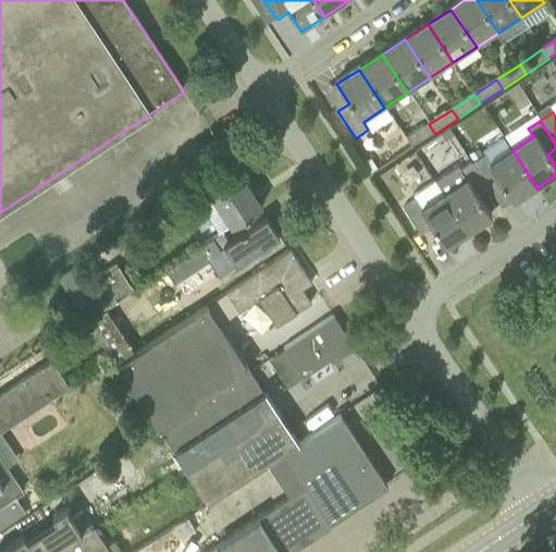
[(407,139),(412,149),(435,134),(429,124),(407,139)]
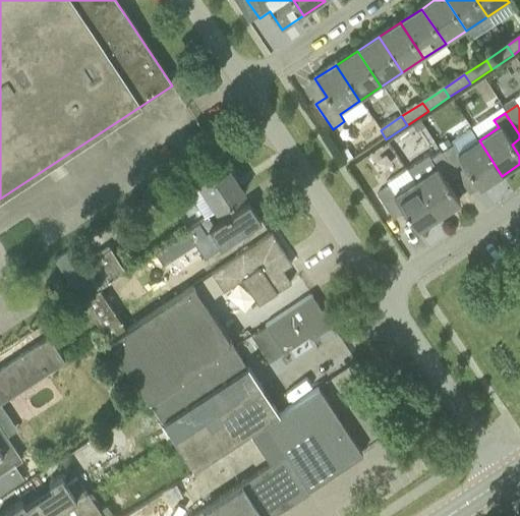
[(480,190),(502,176),(479,140),(458,154),(454,147),(442,155),(458,180),(469,173),(480,190)]
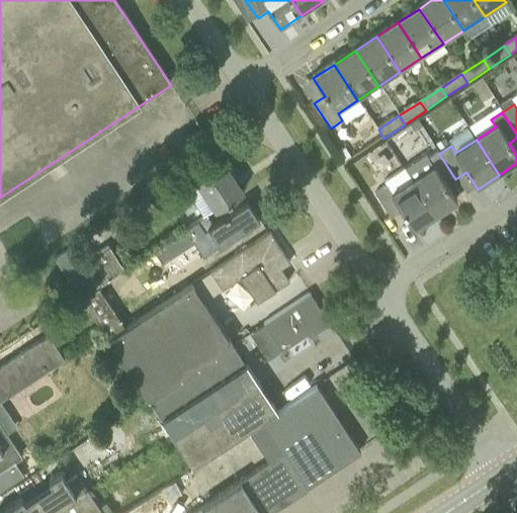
[(412,182),(436,218),(457,202),(446,185),(455,179),(439,154),(428,161),(432,169),(412,182)]
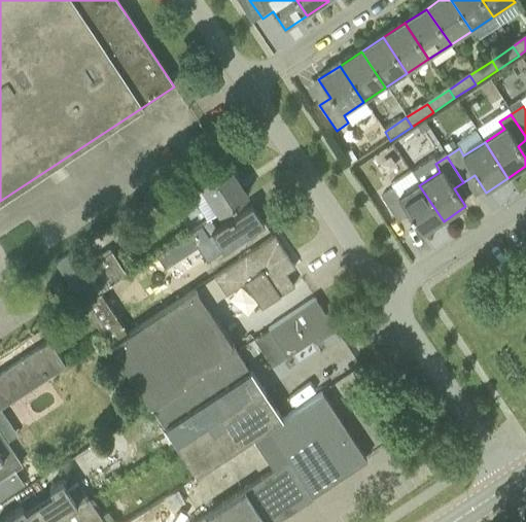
[(247,198),(244,194),(228,168),(200,186),(219,216),(247,198)]
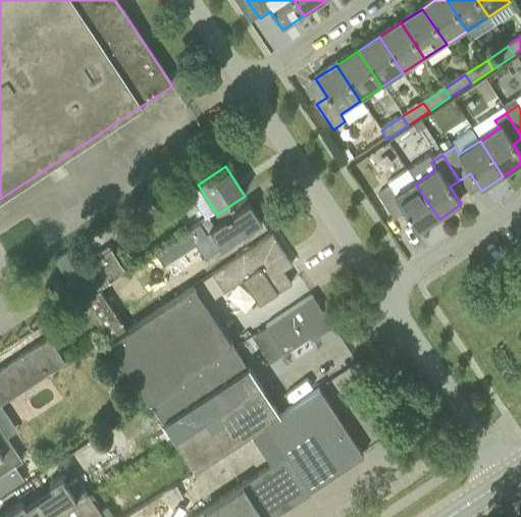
[(418,234),(439,219),(415,184),(408,172),(388,186),(391,190),(378,197),(396,222),(406,215),(418,234)]
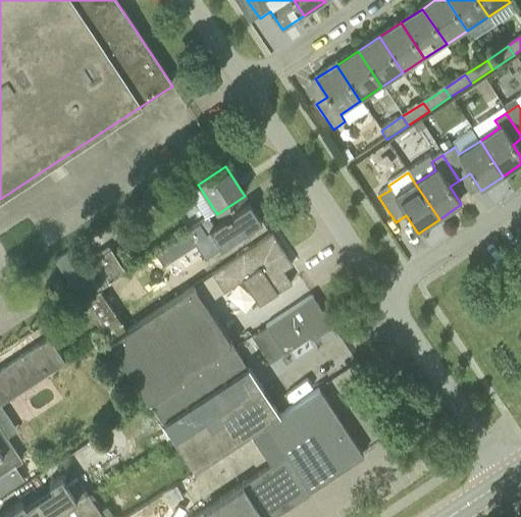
[(195,246),(211,235),(221,251),(262,223),(250,205),(215,228),(209,219),(200,225),(195,218),(181,226),(195,246)]
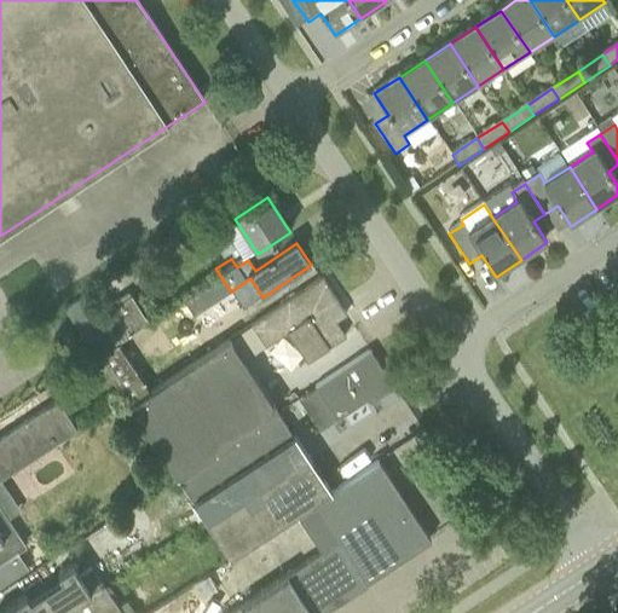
[(330,328),(347,318),(347,317),(323,281),(252,328),(266,350),(288,336),(299,352),(307,365),(346,339),(346,337),(340,342),(330,328)]
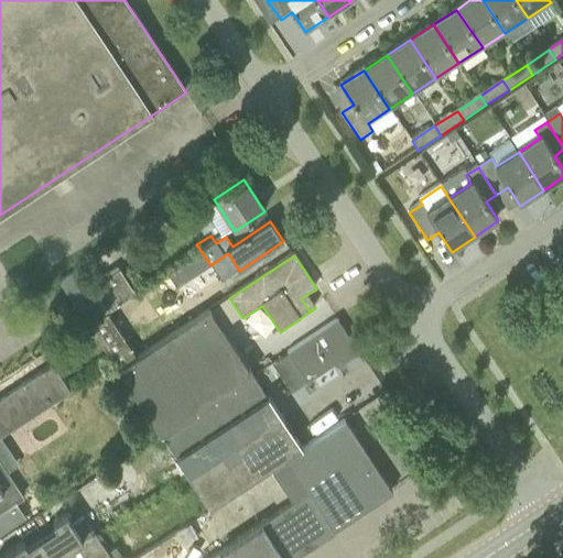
[(88,328),(107,316),(136,296),(120,272),(91,291),(78,271),(60,284),(88,328)]
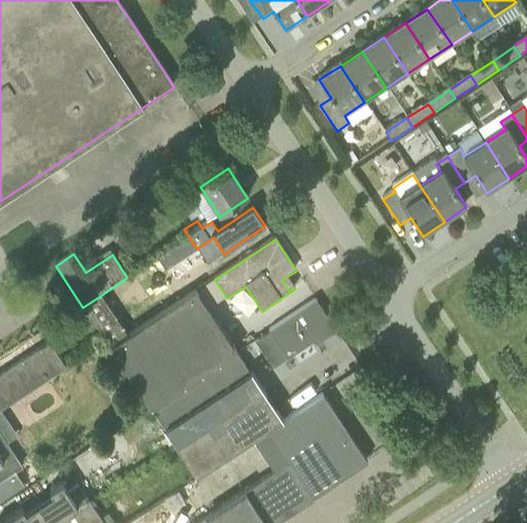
[(127,336),(110,349),(152,411),(176,394),(237,354),(196,291),(127,336)]
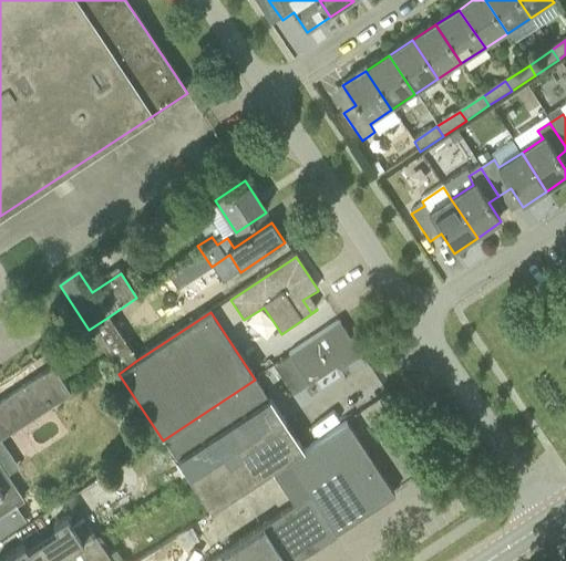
[(107,318),(89,330),(119,374),(136,361),(107,318)]
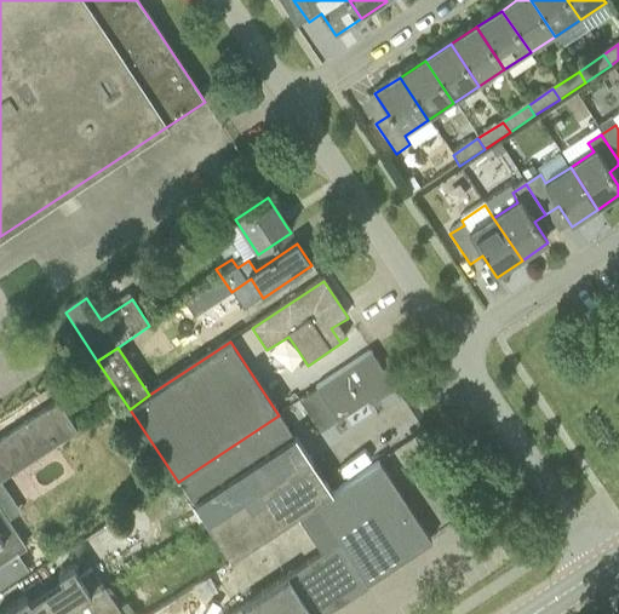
[(377,402),(396,390),(372,354),(316,390),(338,424),(374,399),(377,402)]
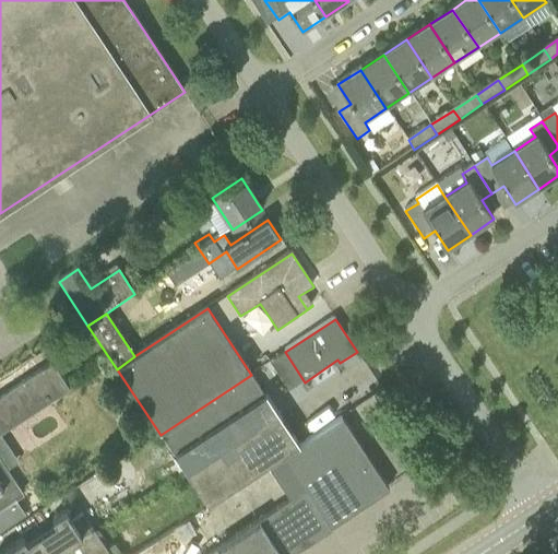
[(0,435),(67,391),(61,385),(56,388),(44,370),(0,398),(0,435)]
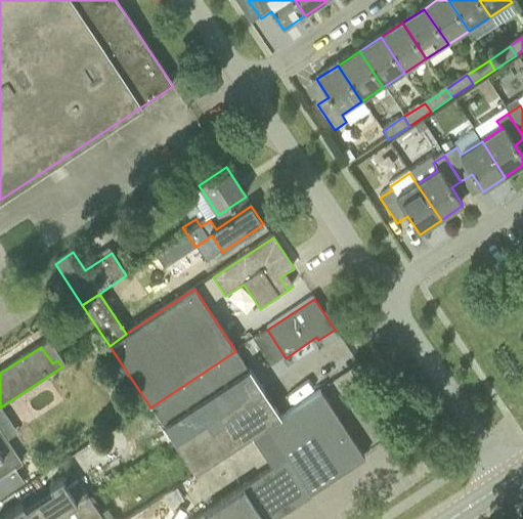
[(184,404),(175,391),(150,407),(172,441),(194,474),(279,418),(249,372),(208,398),(203,392),(184,404)]
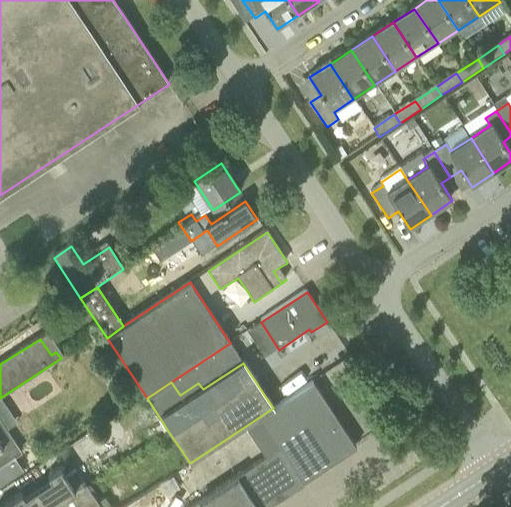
[(208,497),(193,506),(272,506),(304,486),(303,484),(357,449),(313,383),(246,428),(266,459),(248,471),(208,497)]
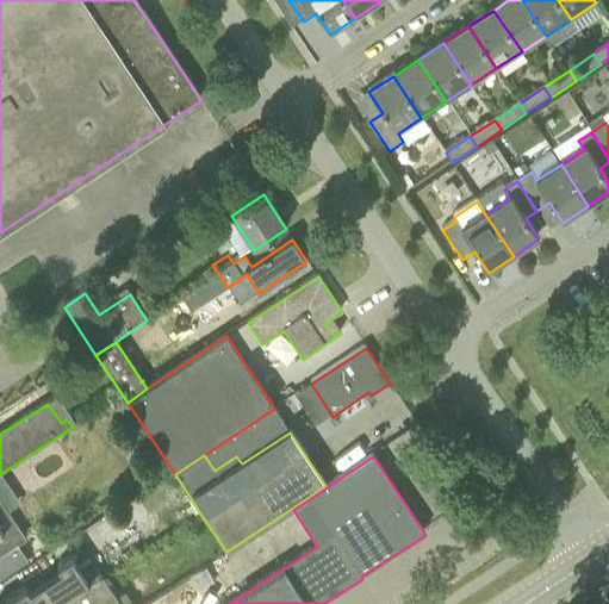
[(0,556),(17,547),(26,540),(17,525),(0,500),(0,556)]
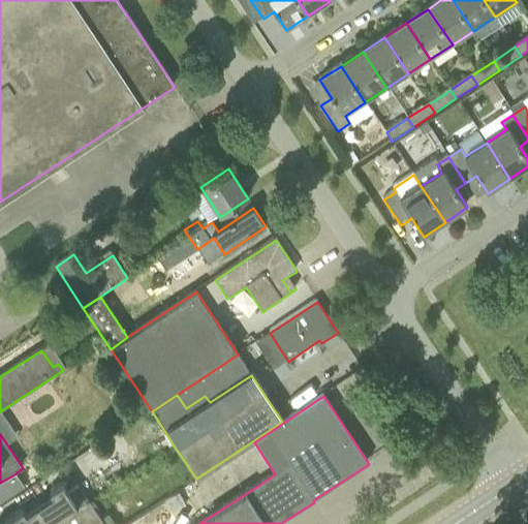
[(14,474),(0,483),(0,505),(25,490),(14,474)]
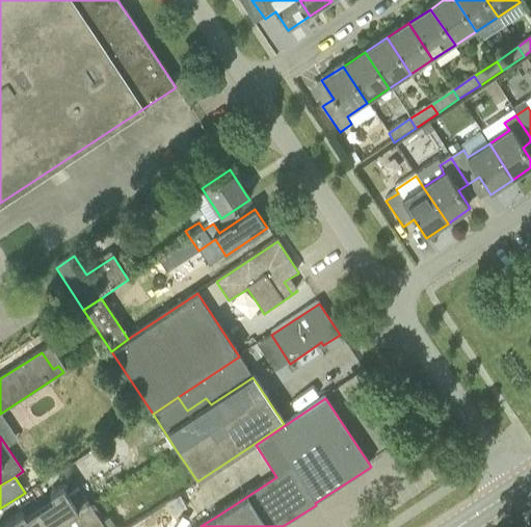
[(55,526),(89,504),(82,494),(72,501),(63,488),(5,526),(55,526)]
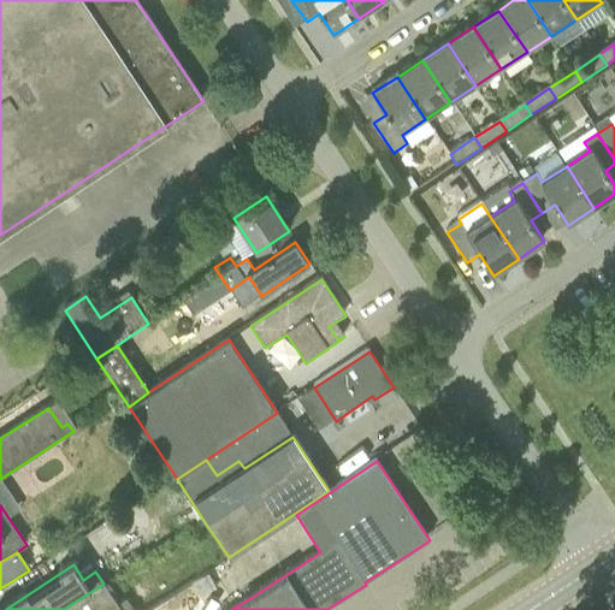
[(120,609),(104,584),(64,609),(120,609)]
